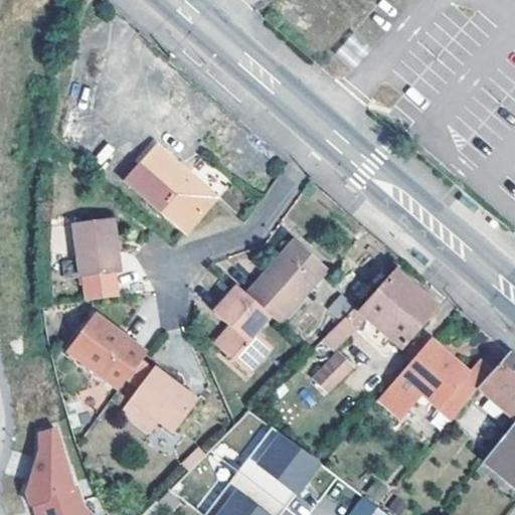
[(372,48),(356,33),(338,53),(354,68),(372,48)]
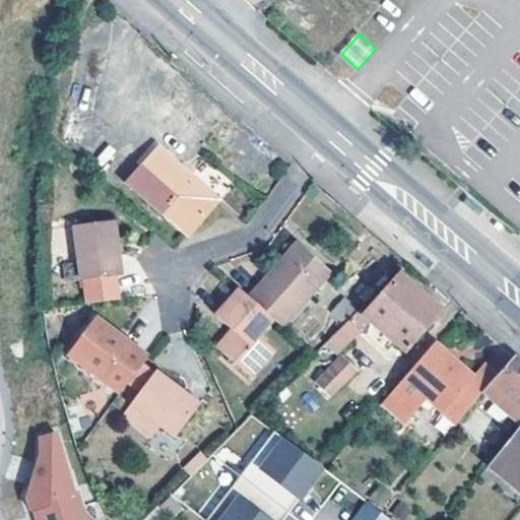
[(192,233),(223,197),(159,142),(128,180),(192,233)]
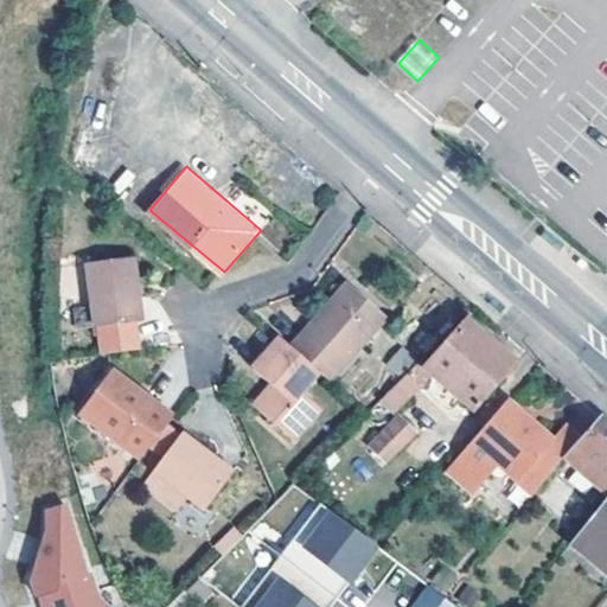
[(545,229),(540,235),(557,250),(563,243),(545,229)]
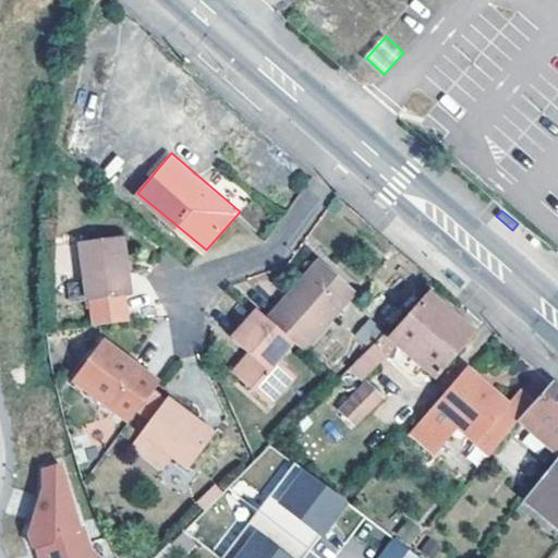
[(96,295),(129,290),(125,269),(133,267),(131,254),(123,255),(120,231),(87,238),(96,295)]
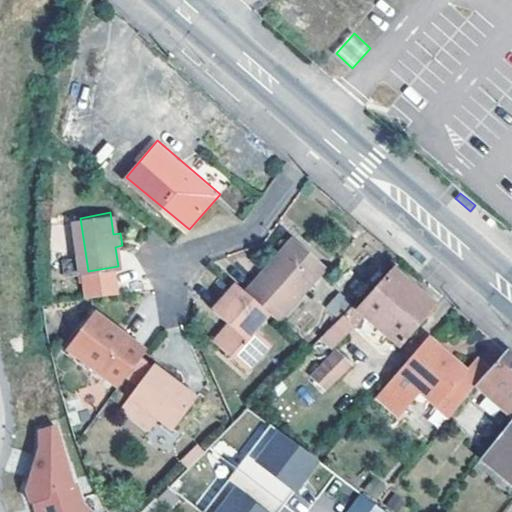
[(290,237),(254,278),(259,283),(294,242),(290,237)]
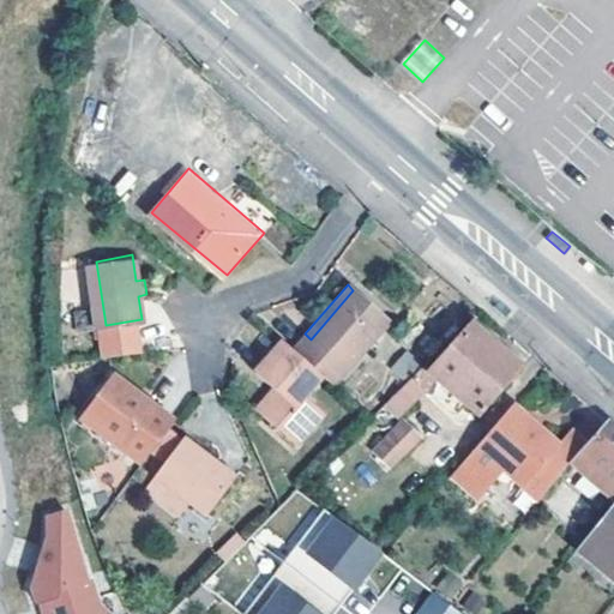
[(311,339),(305,333),(292,349),(321,375),(335,387),(390,323),(353,290),(311,339)]
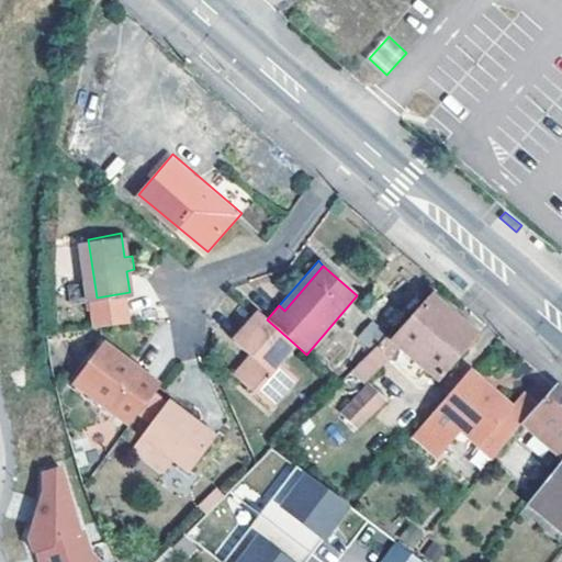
[(138,291),(134,269),(126,271),(130,292),(138,291)]
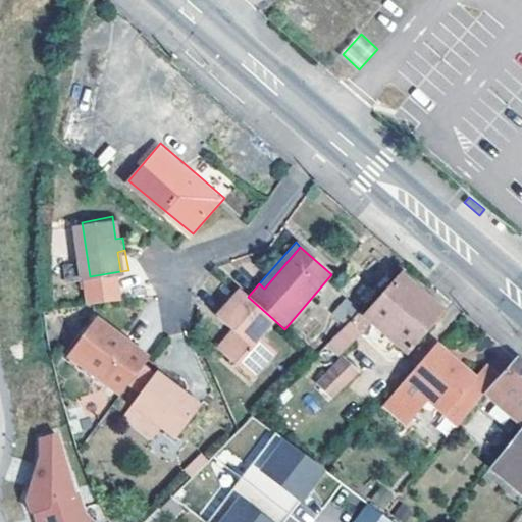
[(425,254),(420,260),(430,269),(435,263),(425,254)]
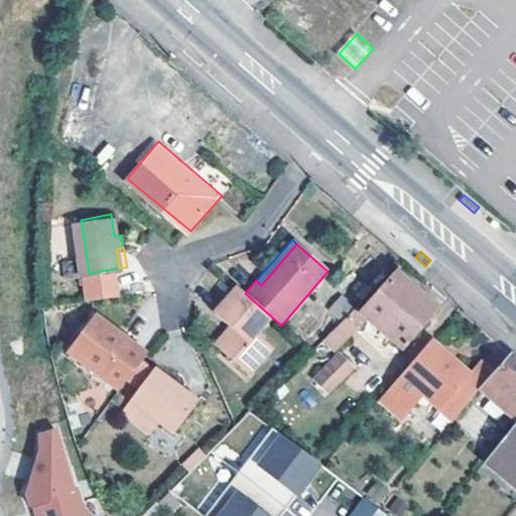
[(361,312),(355,307),(323,340),(334,350),(367,318),(403,349),(439,306),(397,271),(361,312)]
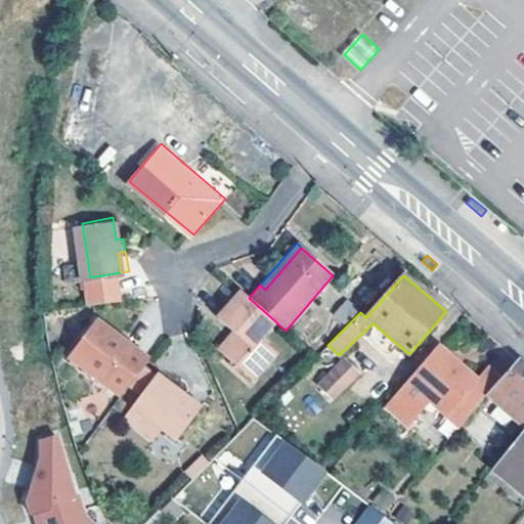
[(249,298),(238,289),(215,315),(231,330),(217,346),(250,376),(272,349),(261,337),(274,320),(249,298)]
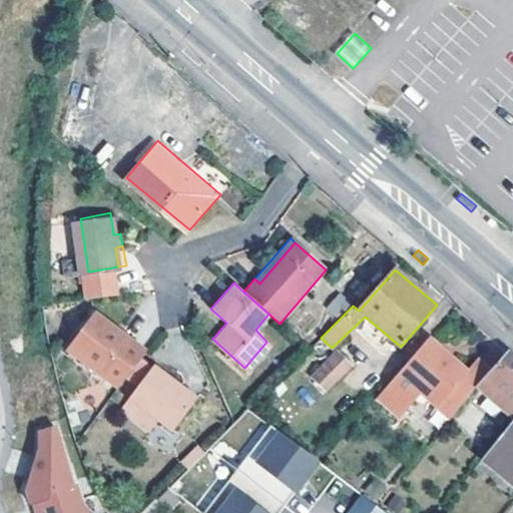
[(341,294),(325,307),(335,319),(351,306),(341,294)]
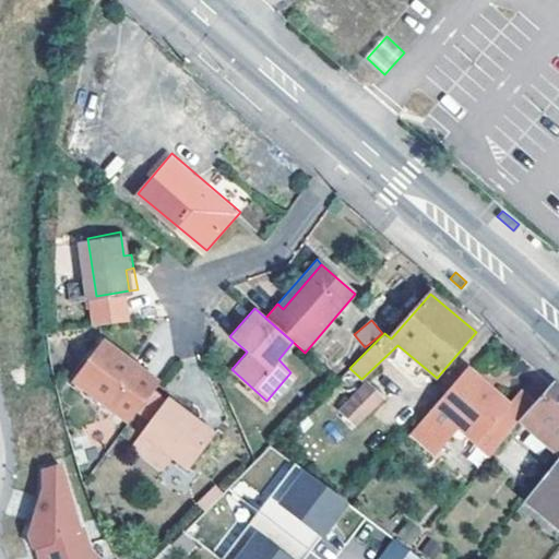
[(153,388),(163,375),(106,334),(79,372),(133,414),(141,403),(153,388)]
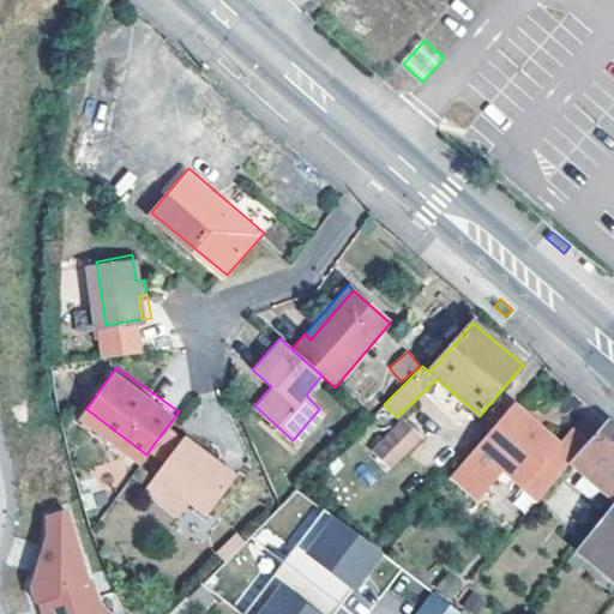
[(383,432),(397,416),(384,404),(369,419),(383,432)]
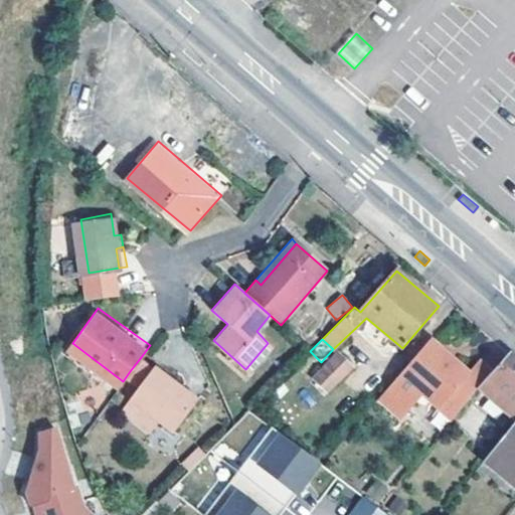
[(428,341),(379,398),(403,418),(423,394),(455,419),(480,389),(493,373),(479,361),(469,373),(428,341)]
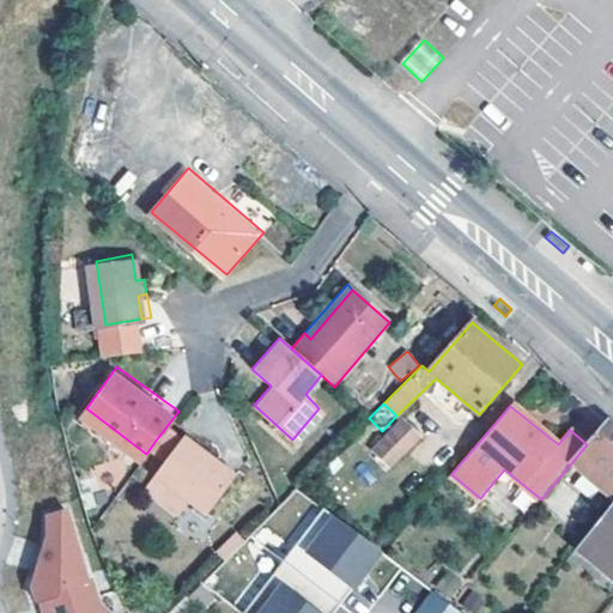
[(587,444),(571,463),(612,499),(612,425),(606,419),(587,444)]
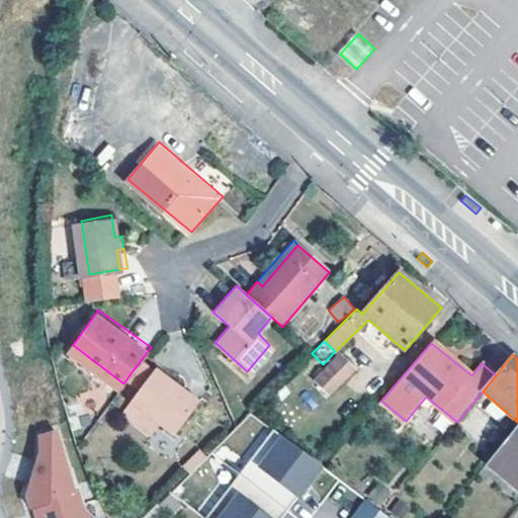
[(354,369),(351,366),(339,355),(318,377),(330,391),(332,392),(354,369)]
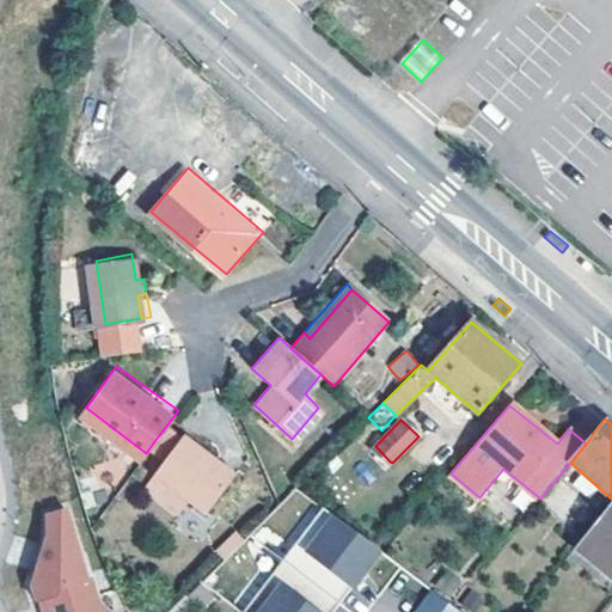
[(185,439),(167,424),(154,441),(173,456),(185,439)]
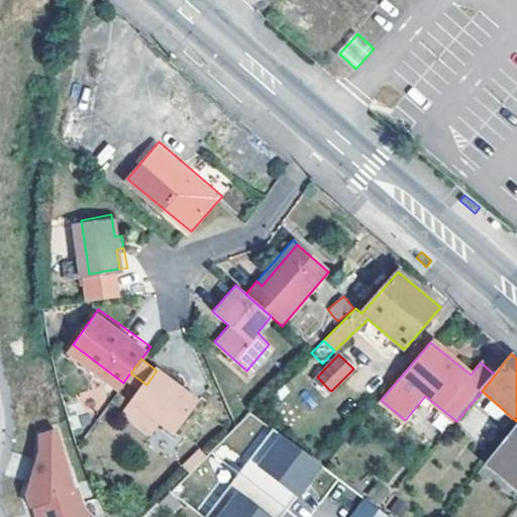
[(175,384),(157,371),(146,385),(134,401),(163,422),(177,432),(198,404),(183,393),(186,389),(177,382),(175,384)]
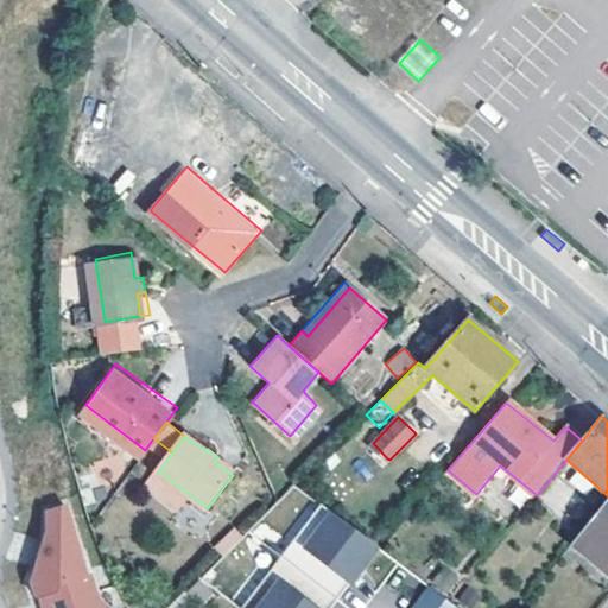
[(236,470),(219,457),(215,462),(233,475),(236,470)]
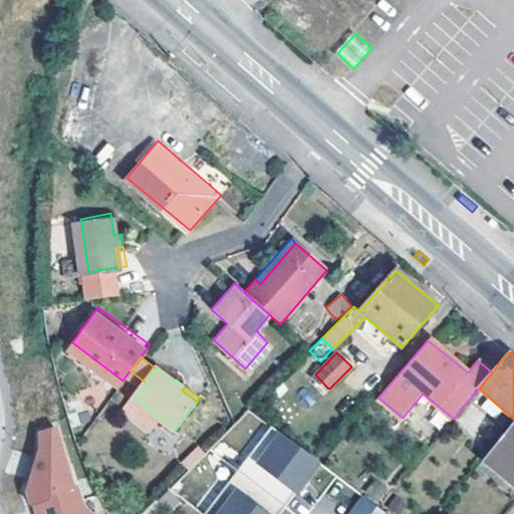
[(162,420),(134,399),(126,409),(155,430),(162,420)]
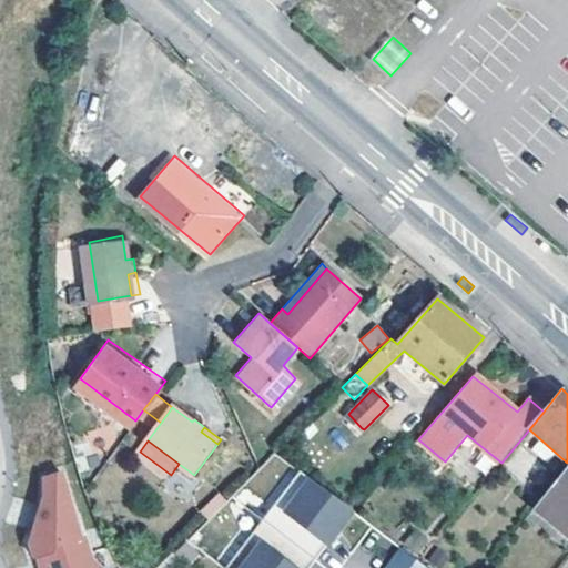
[(567,467),(536,508),(567,533),(567,467)]
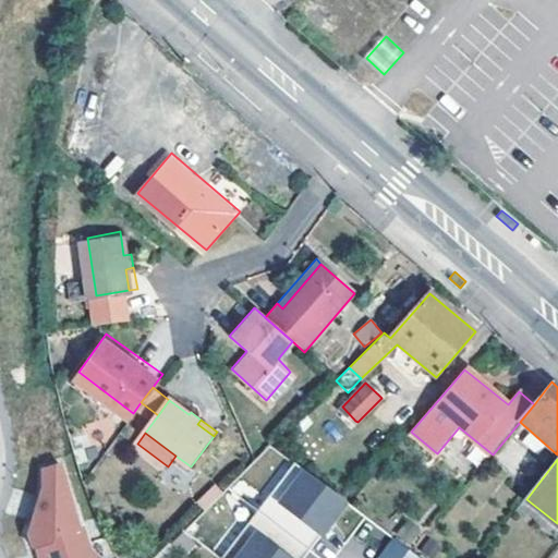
[(61,461),(46,465),(47,485),(31,529),(35,545),(38,544),(41,557),(95,557),(99,555),(89,544),(83,524),(82,524),(76,507),(74,507),(61,461)]
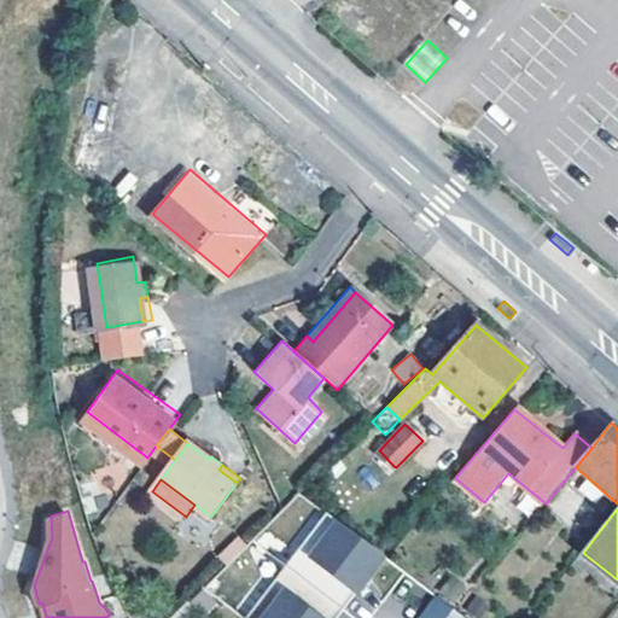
[(336,617),(385,557),(326,513),(293,554),(296,564),(308,573),(299,584),(287,575),(278,576),(245,617),(246,617),(336,617)]
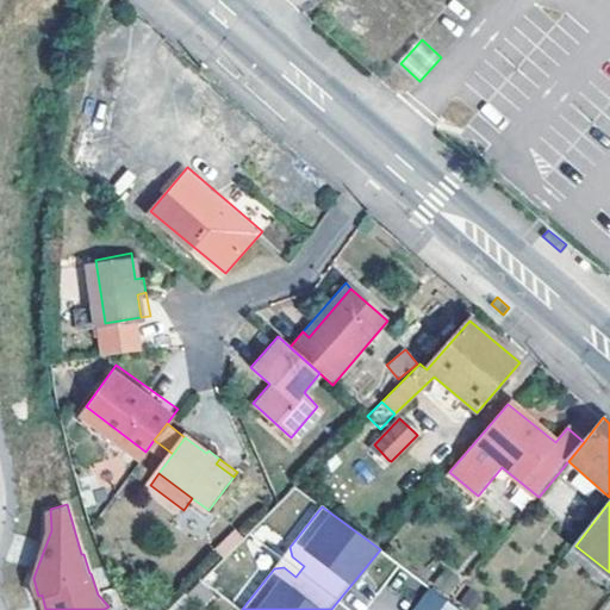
[(188,592),(200,605),(213,593),(201,580),(188,592)]
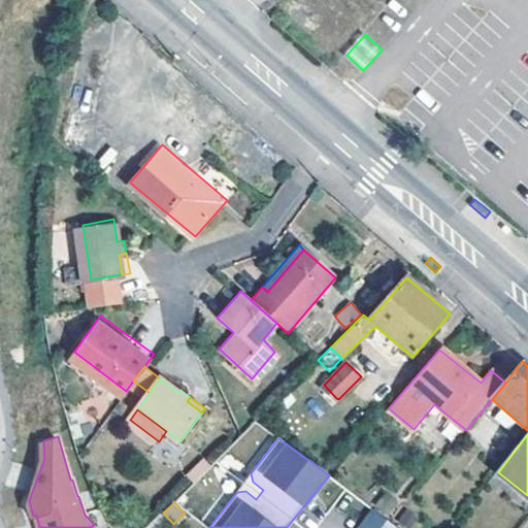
[(399,527),(373,508),(359,527),(399,527)]
